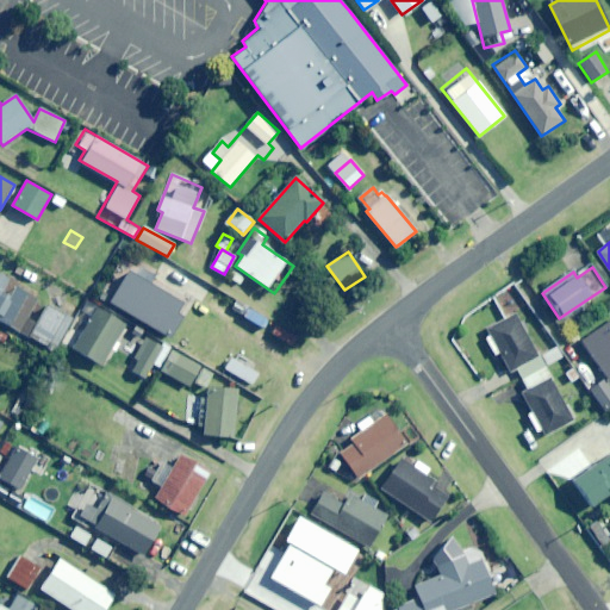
[(179,291),(186,279),(168,269),(162,282),(179,291)]
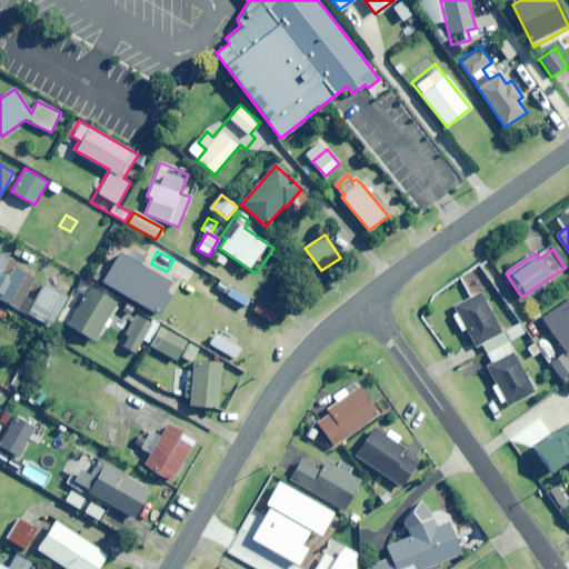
[(33,299),(27,296),(37,280),(13,267),(8,276),(2,272),(9,261),(0,256),(0,299),(50,328),(71,290),(49,278),(46,286),(42,283),(33,299)]
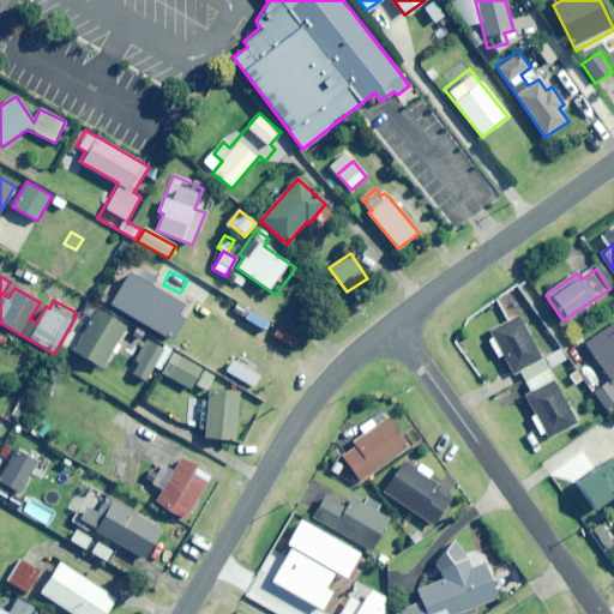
[(118,342),(126,327),(96,309),(91,318),(86,315),(67,347),(103,367),(112,353),(116,355),(122,344),(118,342)]
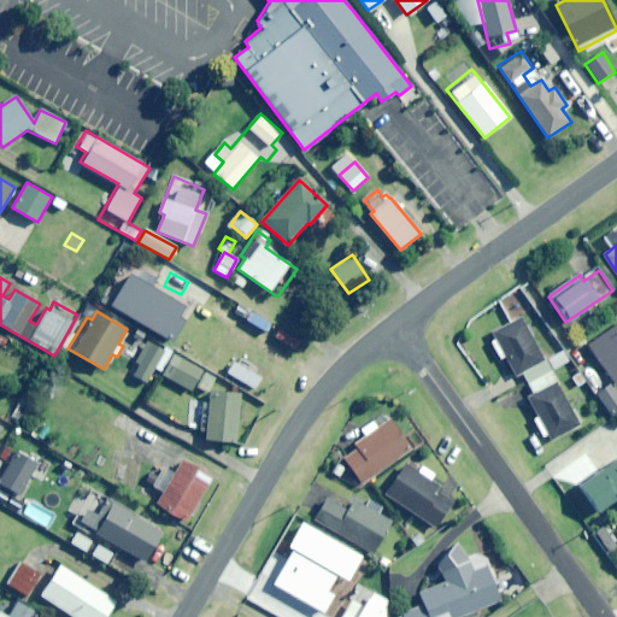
[(522,372),(528,385),(552,371),(522,318),(488,336),(500,357),(505,354),(516,375),(522,372)]
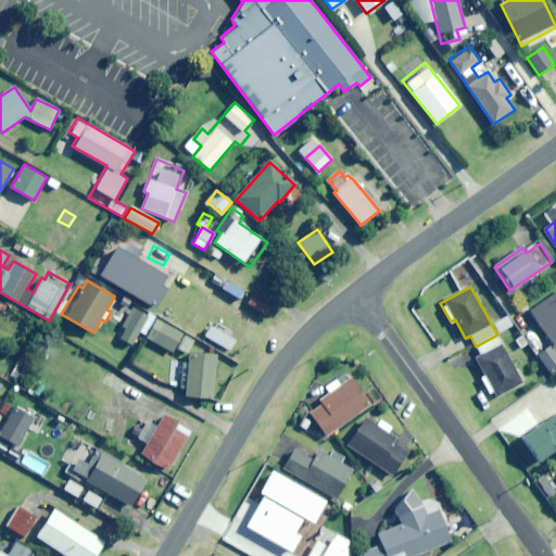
[(555,306),(550,297),(529,311),(555,349),(555,348),(555,306)]
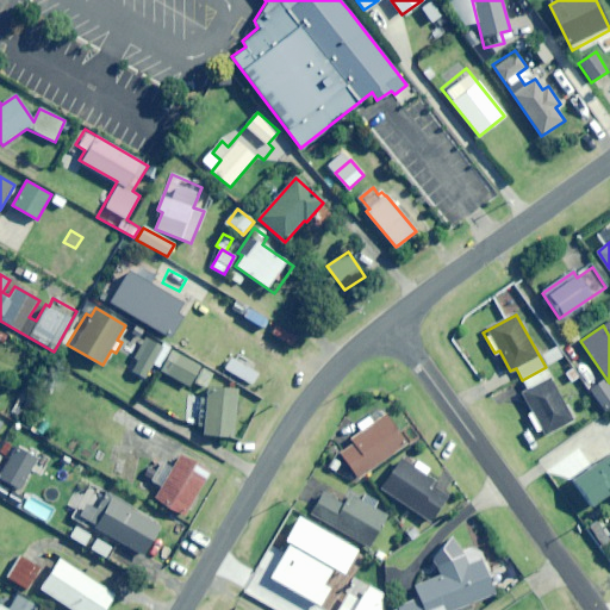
[(292,347),(298,337),(277,327),(272,337),(292,347)]
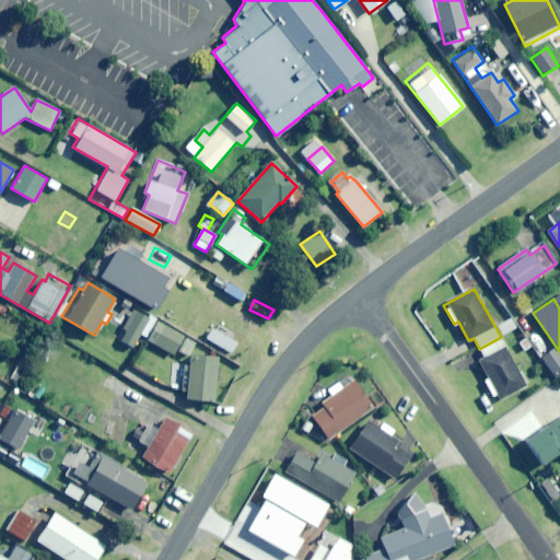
[(140,335),(147,338),(154,324),(128,310),(130,306),(121,301),(111,321),(123,327),(117,338),(133,347),(140,335)]
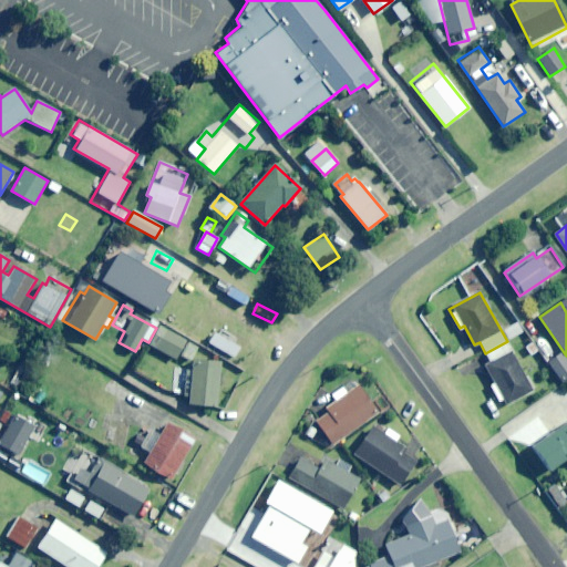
[(509,339),(523,332),(517,322),(504,330),(509,339)]
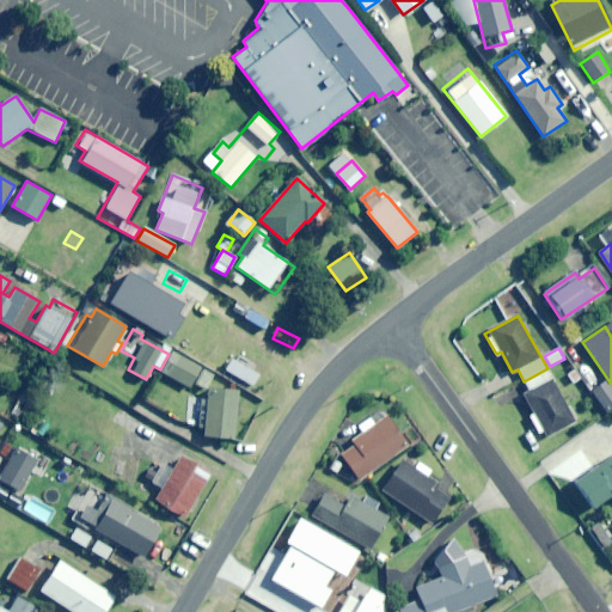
[(173,355),(164,373),(190,387),(194,381),(206,387),(213,377),(173,355)]
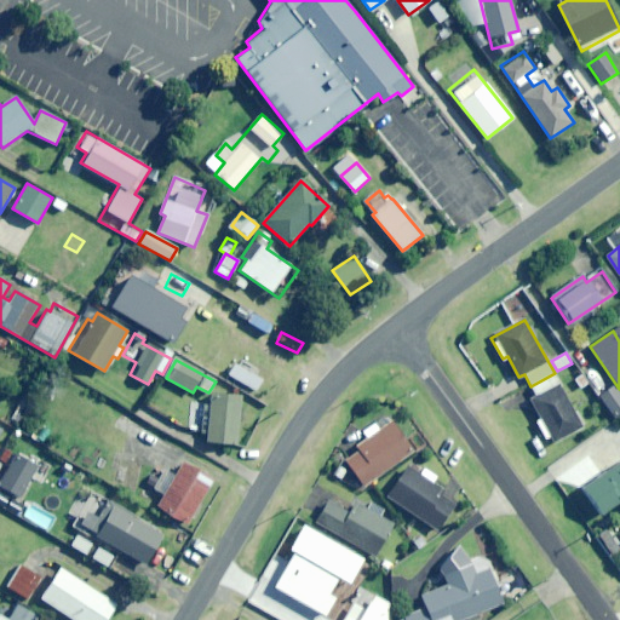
[(256,391),(262,379),(234,365),(228,375),(256,391)]
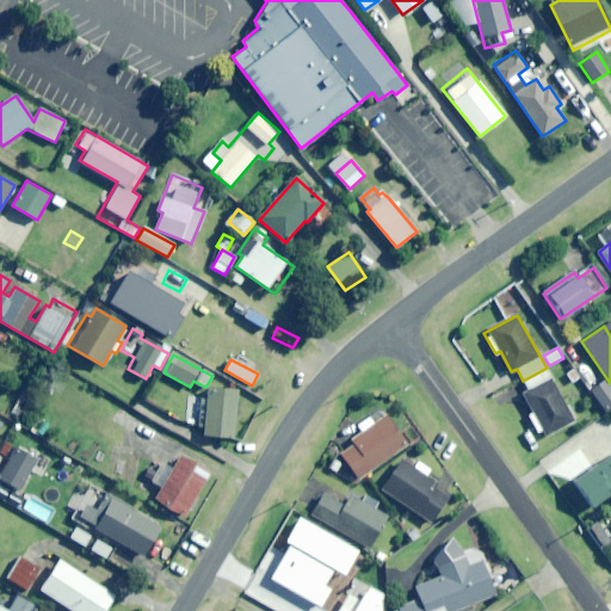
[(576,421),(547,368),(523,381),(529,392),(524,394),(535,413),(529,417),(542,440),(576,421)]
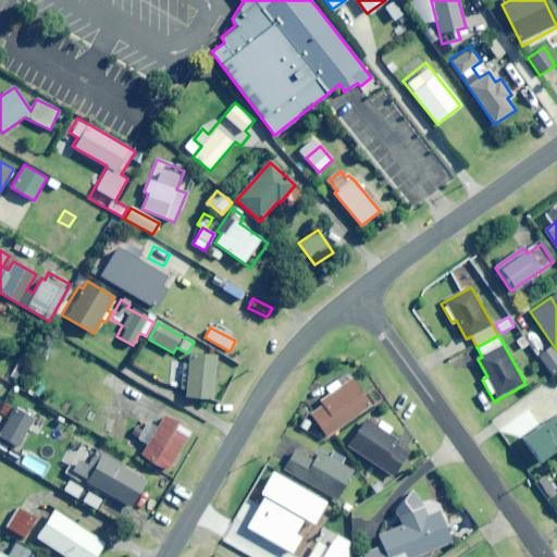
[(554,375),(556,372),(556,353),(553,348),(540,358),(554,375)]
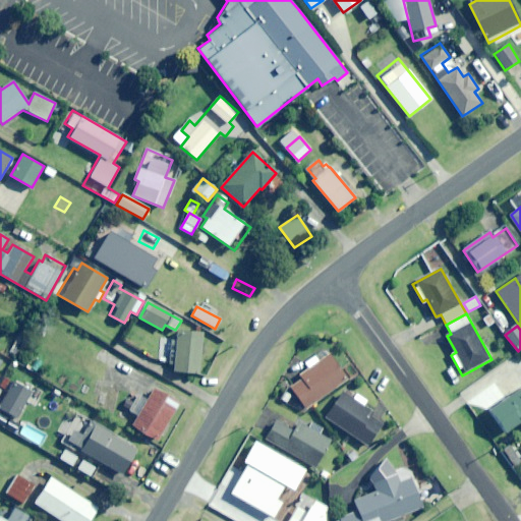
[(199,373),(203,335),(177,333),(177,340),(162,339),(160,360),(175,362),(174,371),(199,373)]
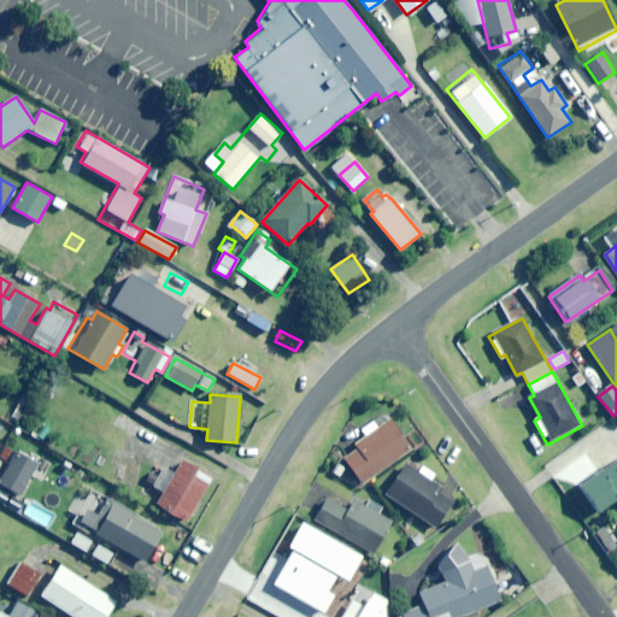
[(362,486),(411,450),(391,419),(377,429),(372,422),(362,429),(369,439),(342,458),(362,486)]
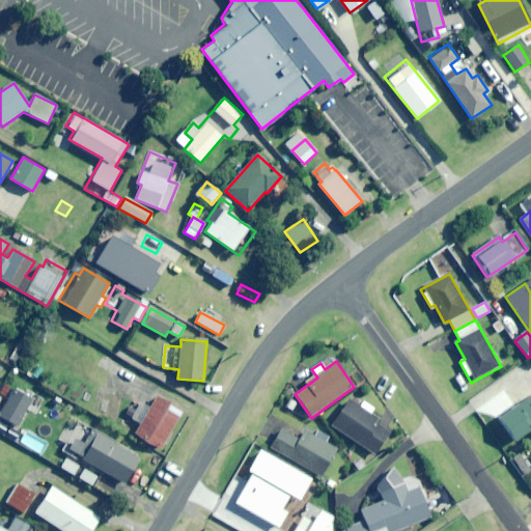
[(0,417),(18,427),(33,400),(14,389),(0,413),(0,417)]
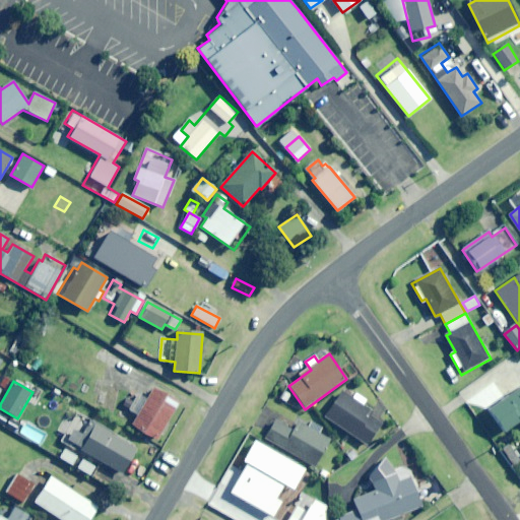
[(506,432),(519,420),(519,386),(490,409),(506,432)]
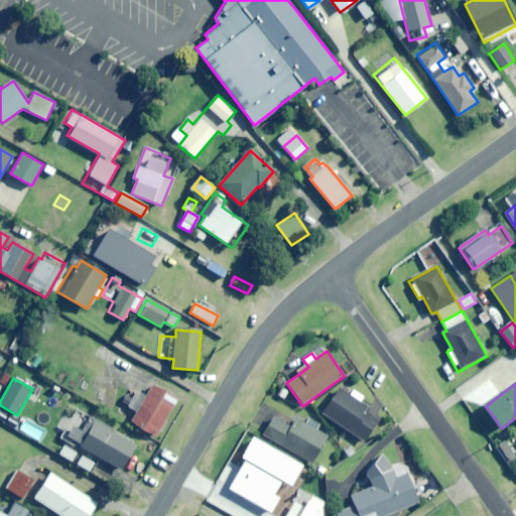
[(156,436),(177,400),(153,385),(131,422),(156,436)]
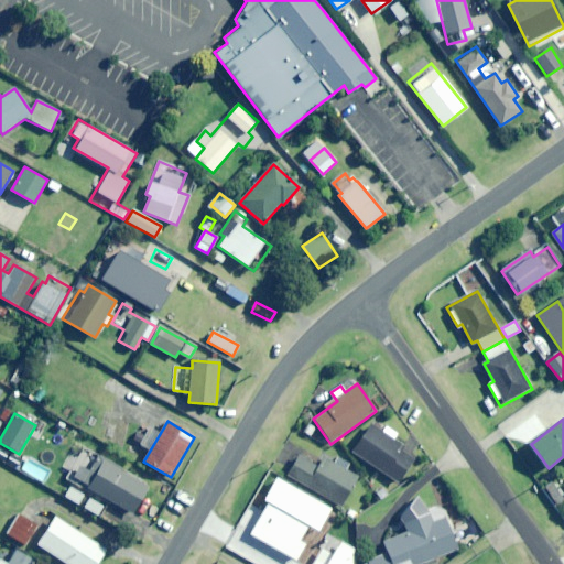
[(387,426),(382,433),(370,424),(353,451),(399,481),(415,458),(402,448),(403,446),(392,438),(397,433),(387,426)]
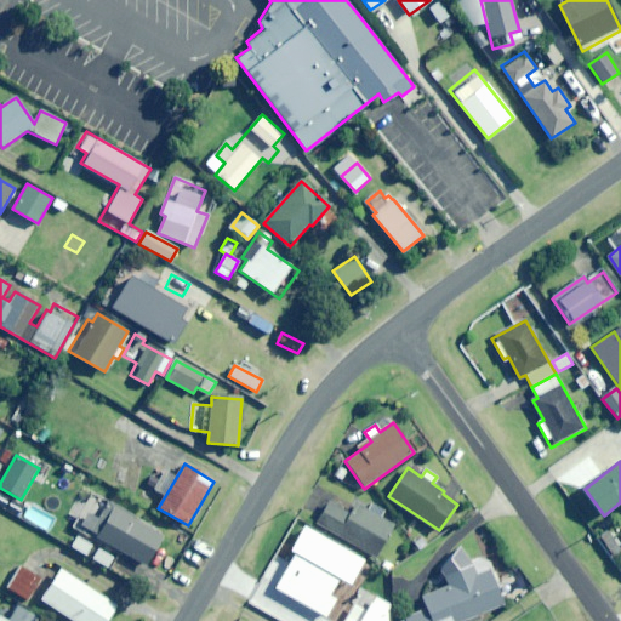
[(388,512),(359,496),(354,505),(319,485),(306,508),(318,514),(314,522),(377,556),(393,527),(383,520),(388,512)]
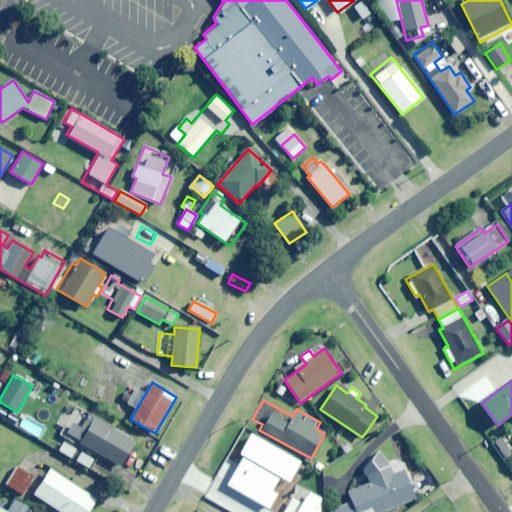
[(134,441),(88,417),(87,419),(67,408),(58,424),(76,433),(73,439),(121,465),(134,441)]
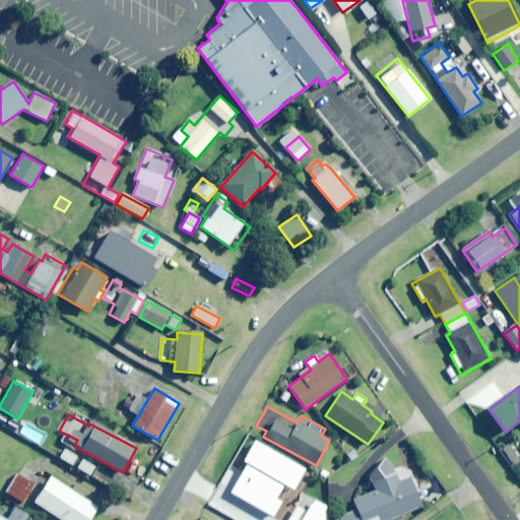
[(409,476),(399,480),(395,471),(372,480),(376,491),(352,500),(356,510),(339,517),(340,519),(389,519),(423,507),(409,476)]
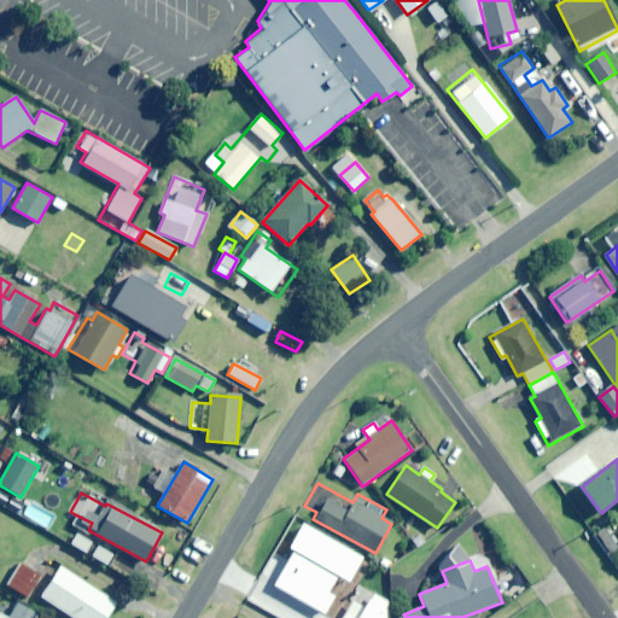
[(28,600),(41,576),(22,564),(7,588),(28,600)]
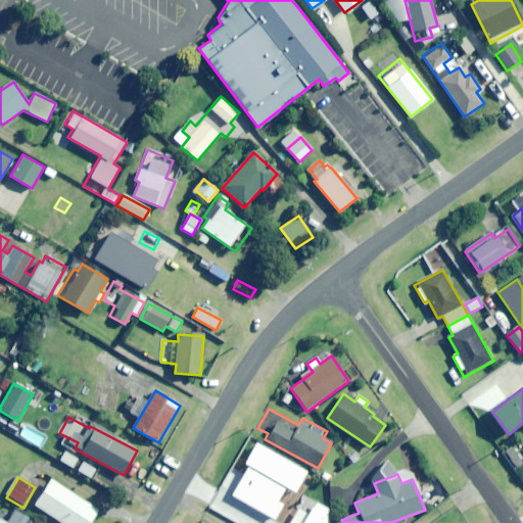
[(90,522),(98,511),(51,480),(35,505),(61,522),(90,522)]
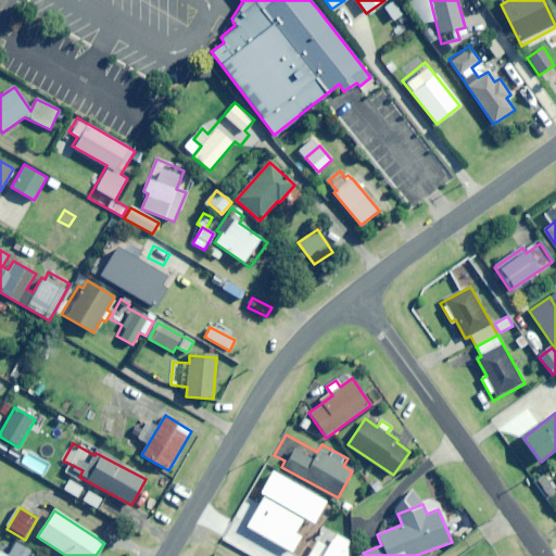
[(346,555),(345,538),(336,538),(327,546),(317,541),(307,555),(346,555)]
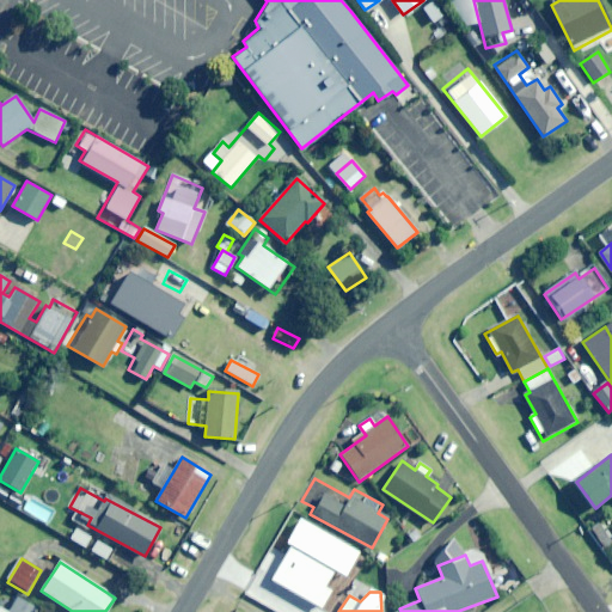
[(18,597),(8,611),(7,611),(37,611),(40,610),(18,597)]
